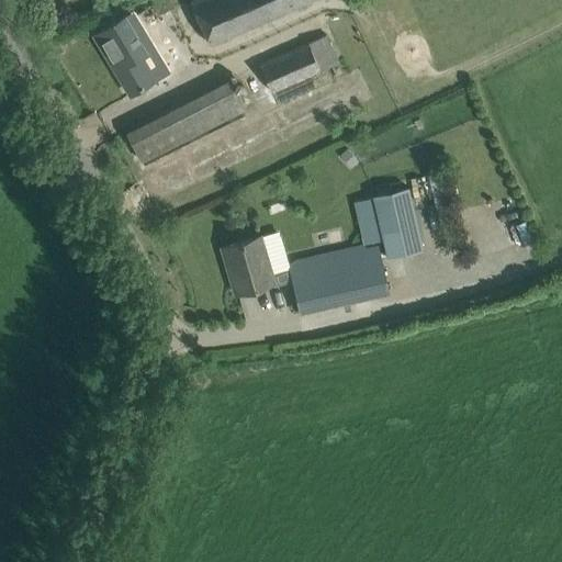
[(190,0),(211,45),(312,0),(190,0)]
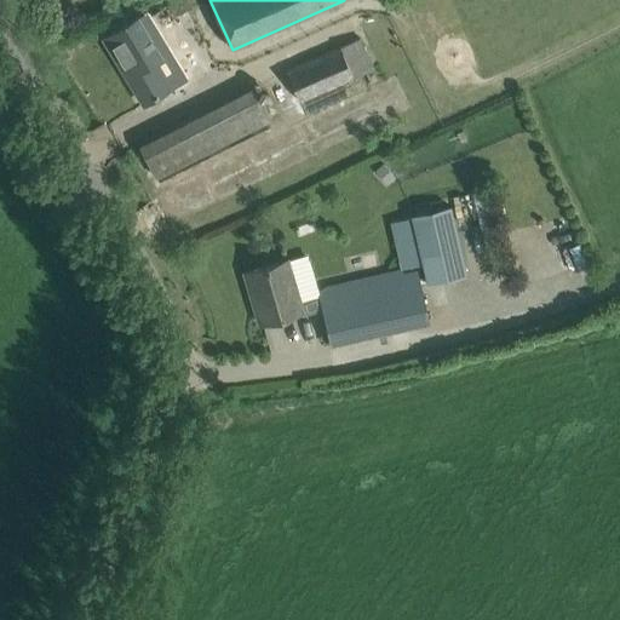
[(143,104),(170,89),(168,87),(183,80),(166,53),(160,57),(137,18),(103,39),(143,104)]
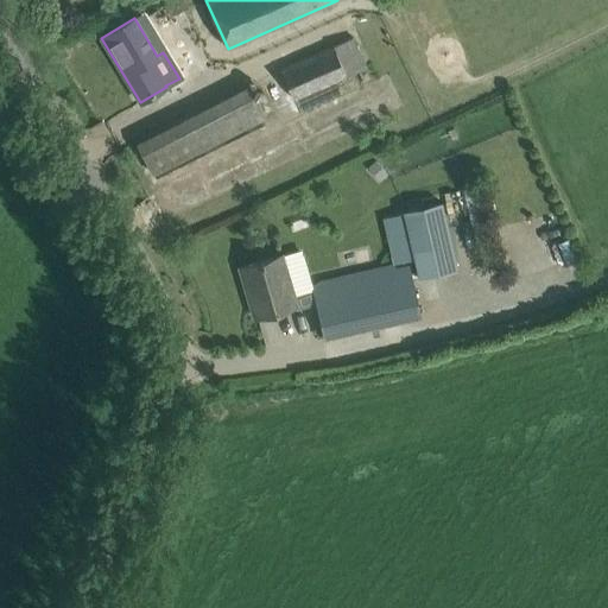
[(292,101),(361,71),(350,45),(282,75),(292,101)]
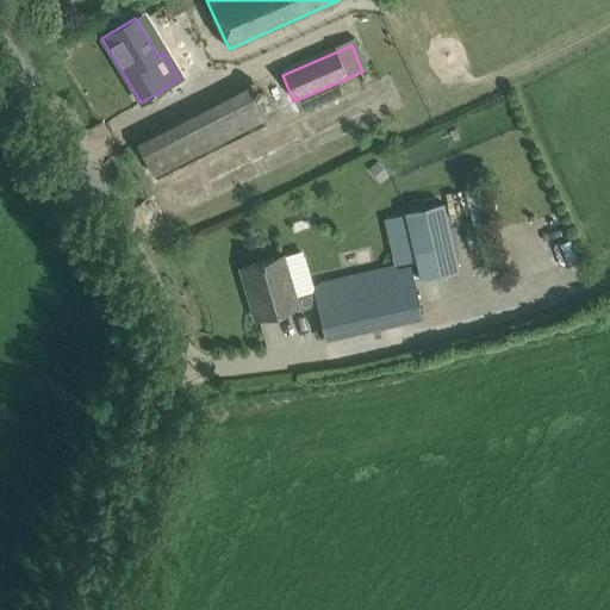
[(137,143),(154,175),(268,116),(253,85),(137,143)]
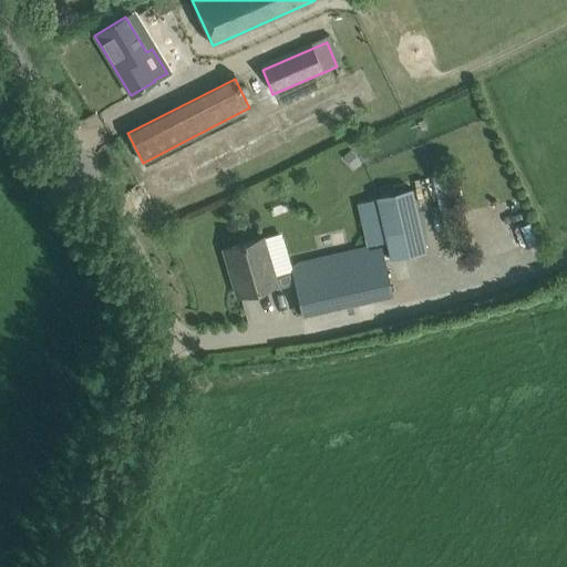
[(350,150),(343,155),(356,168),(362,163),(350,150)]
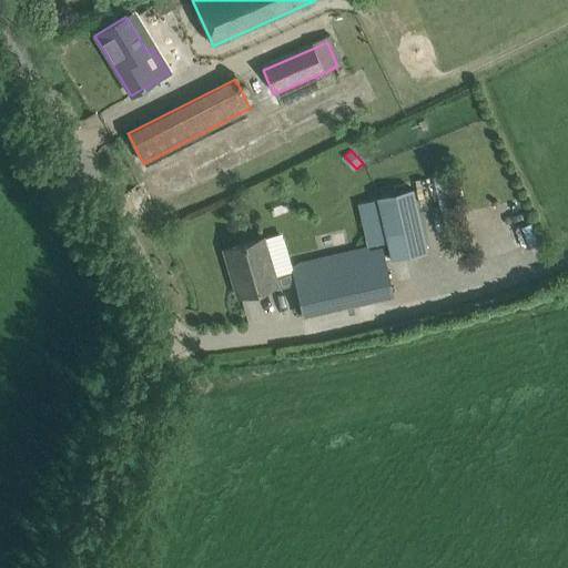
[(392,259),(426,251),(413,190),(377,198),(392,259)]
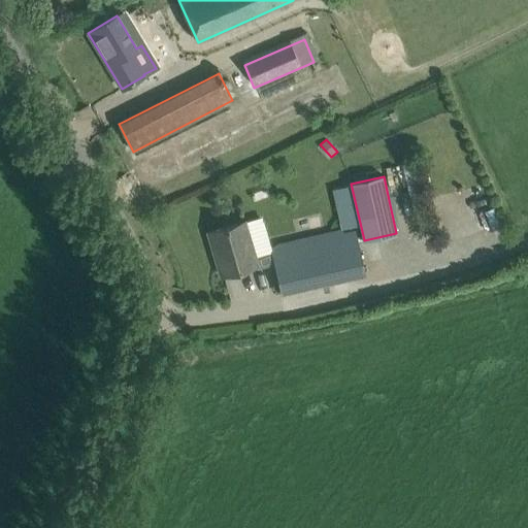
[(257,266),(258,269),(275,264),(262,217),(244,222),(208,233),(221,276),(257,266)]
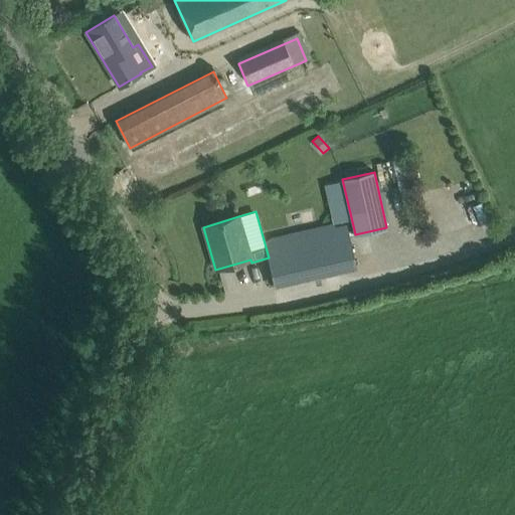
[(345,228),(267,246),(276,286),(354,268),(345,228)]
